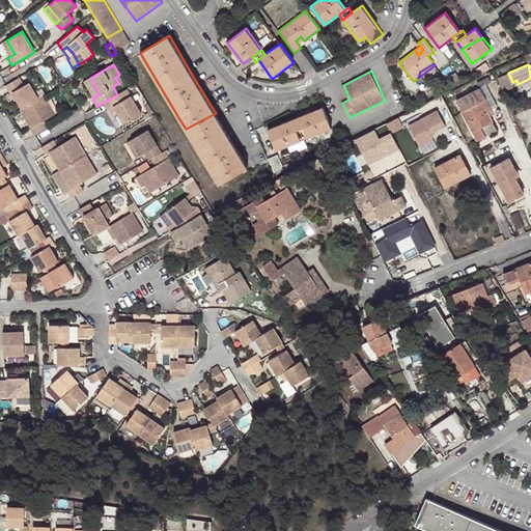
[(456,73),(448,77),(451,85),(460,80),(456,73)]
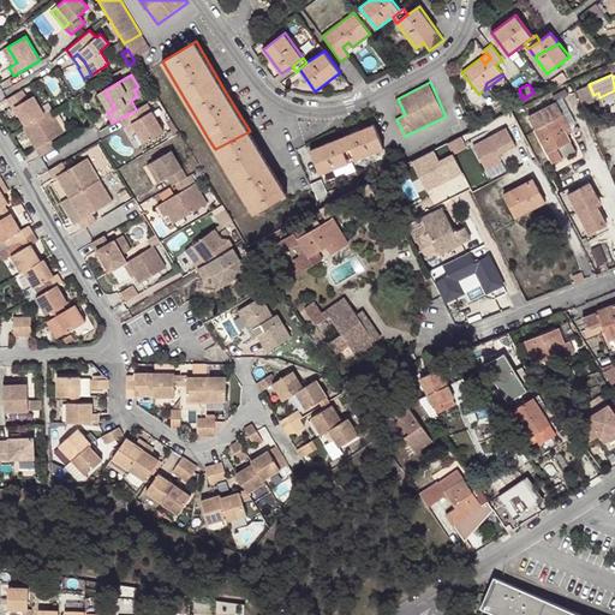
[(27,125),(51,111),(40,91),(28,97),(22,89),(6,97),(12,107),(16,106),(27,125)]
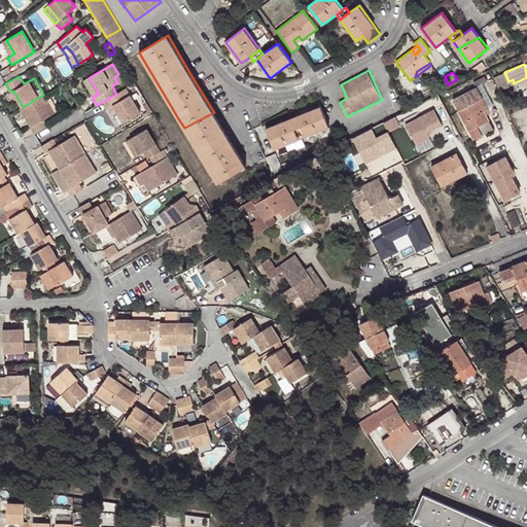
[(486,76),(475,81),(477,86),(488,80),(486,76)]
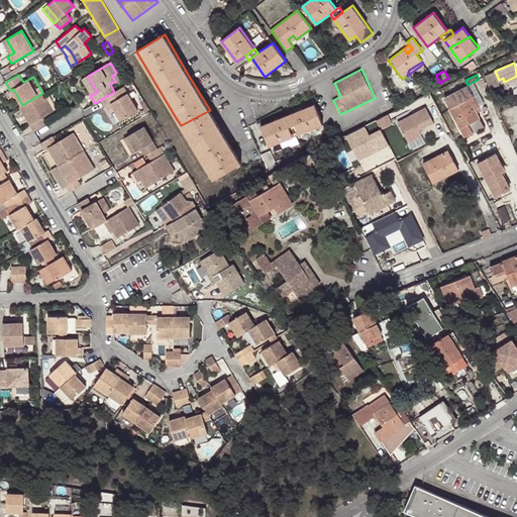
[(83,78),(92,94),(97,92),(88,76),(83,78)]
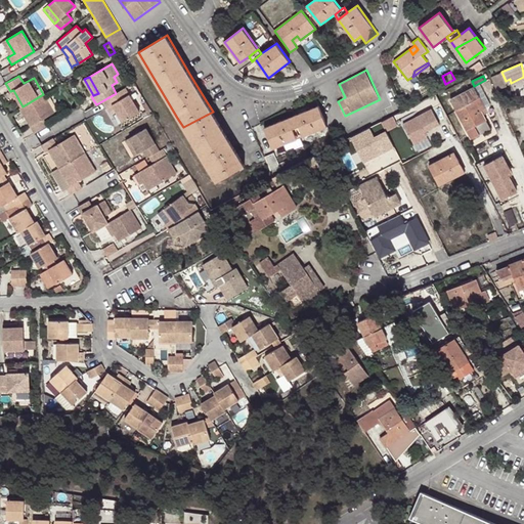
[(138,113),(124,89),(116,93),(103,100),(107,108),(113,105),(122,122),(138,113)]
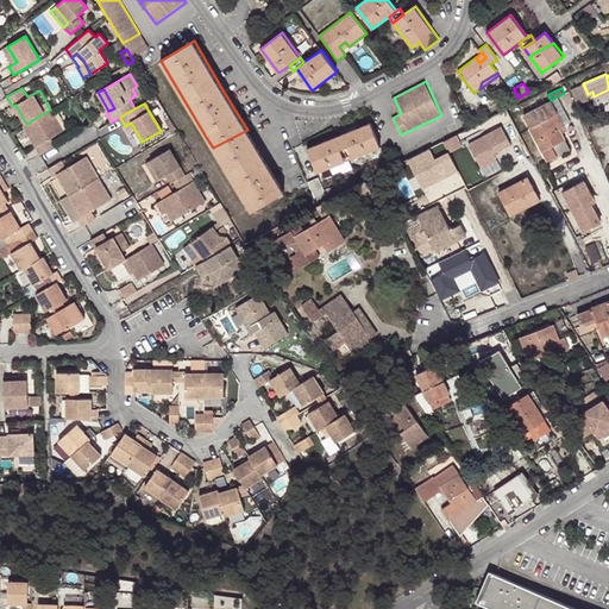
[(35,145),(41,155),(56,145),(51,137),(63,130),(50,110),(26,124),(23,126),(27,135),(31,132),(37,143),(35,145)]
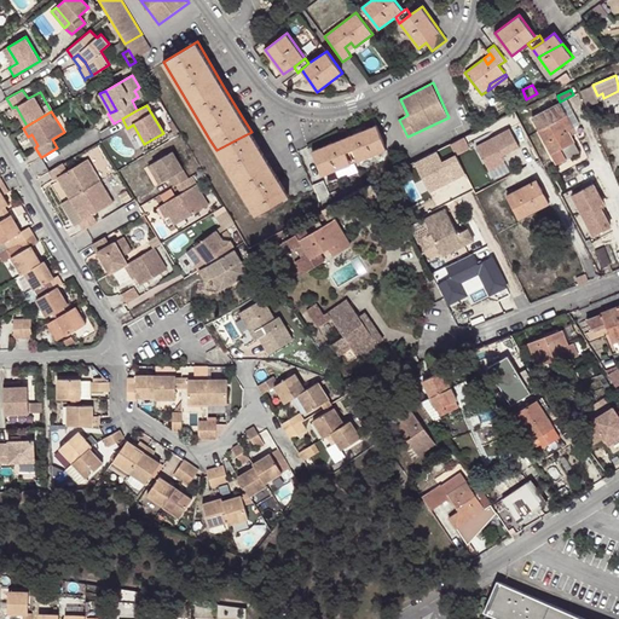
[(567,115),(539,129),(551,154),(574,143),(568,129),(573,127),(567,115)]
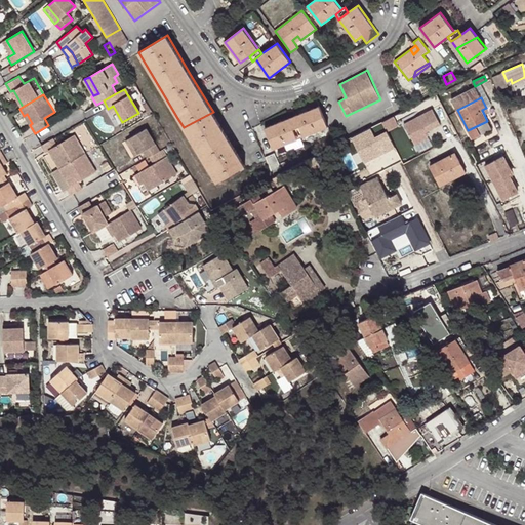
[(319,106),(265,128),(274,150),(297,139),(293,129),(299,127),(305,136),(328,127),(319,106)]
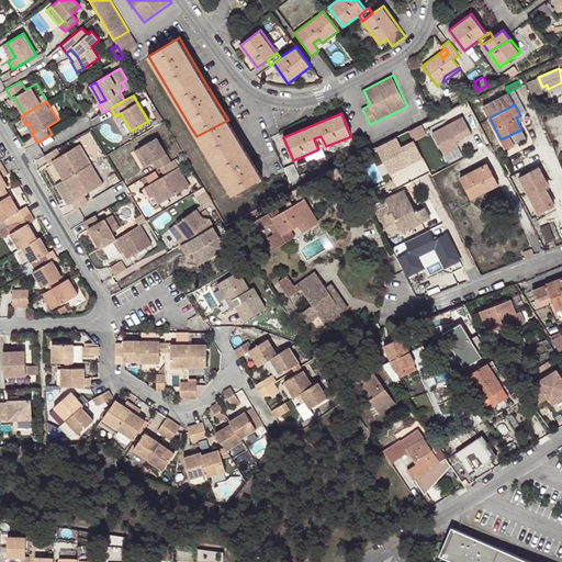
[(153,126),(163,121),(159,115),(149,121),(153,126)]
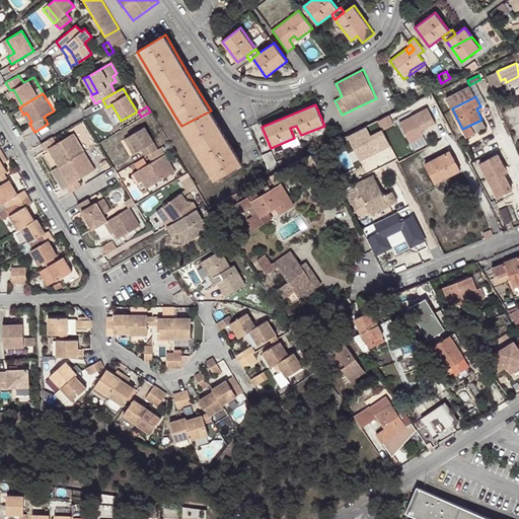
[(398,123),(410,143),(424,136),(421,131),(436,123),(428,107),(398,123)]
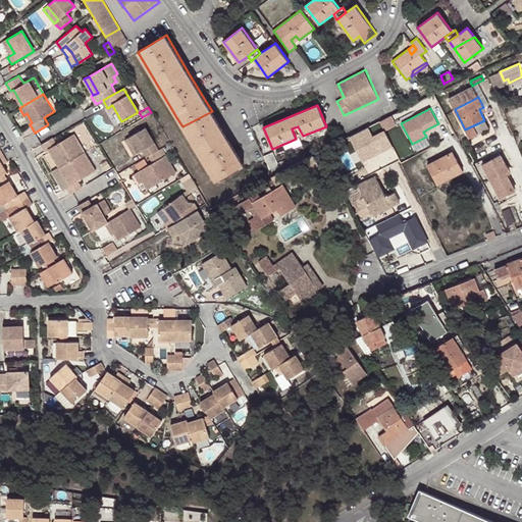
[(206,114),(183,126),(197,150),(215,183),(245,165),(224,133),(212,111),(206,114)]
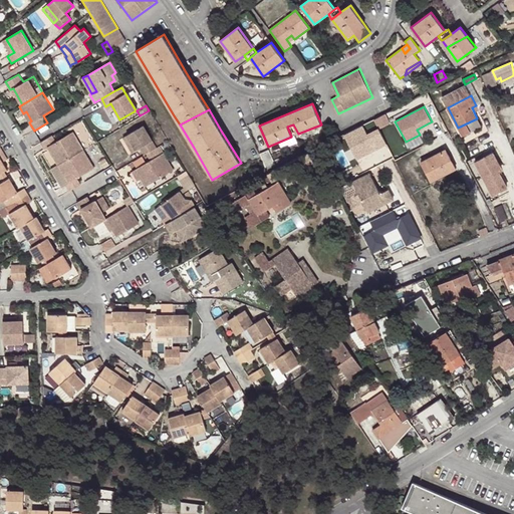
[(144,156),(156,148),(142,124),(124,135),(134,151),(139,148),(144,156)]
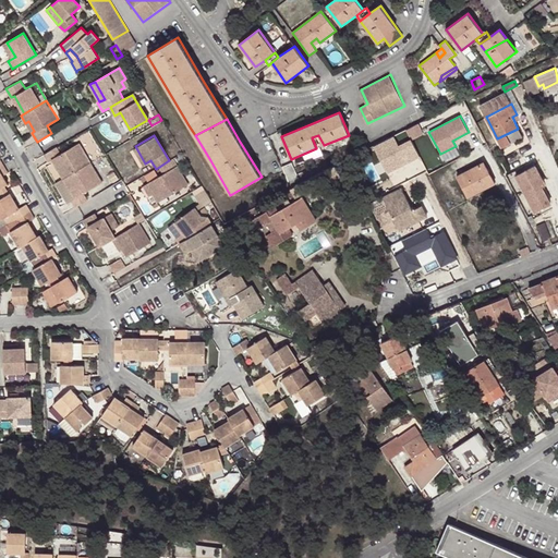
[(312,137),(316,148),(324,145),(318,135),(312,137)]
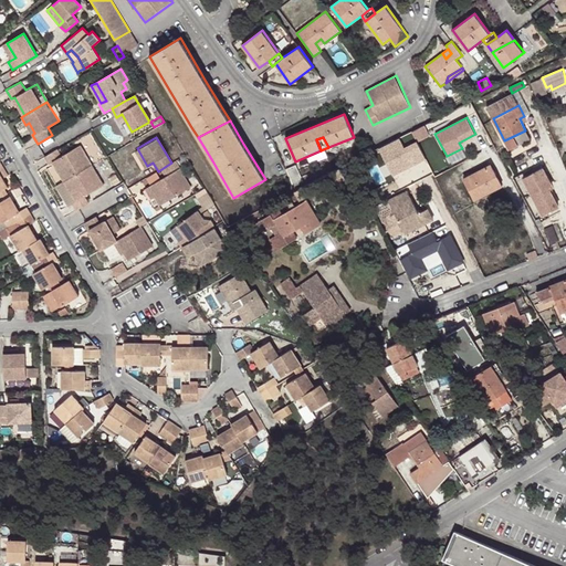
[(52,161),(64,181),(92,165),(80,145),(61,156),(56,149),(44,157),(49,164),(52,161)]
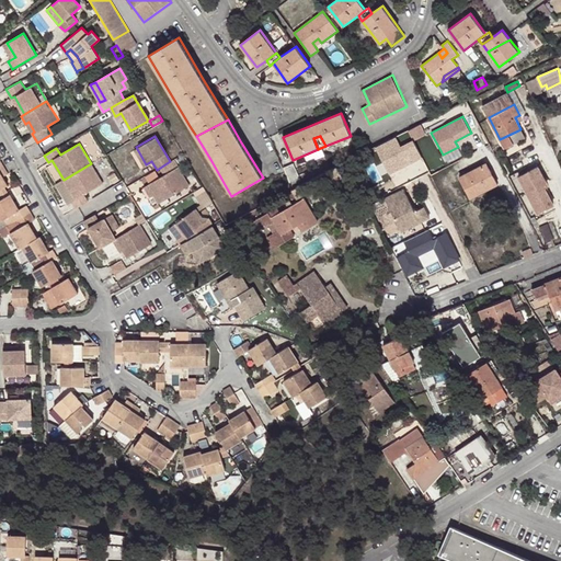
[(146,164),(136,147),(130,150),(141,167),(146,164)]
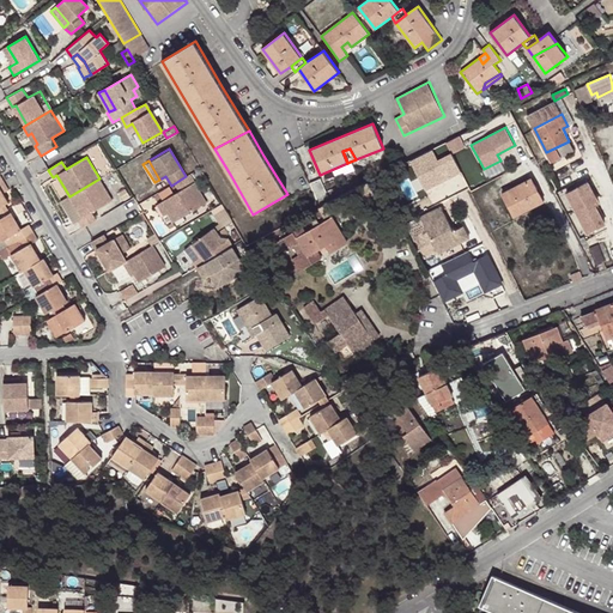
[(77,218),(83,229),(96,220),(91,212),(113,199),(99,178),(70,196),(82,216),(77,218)]
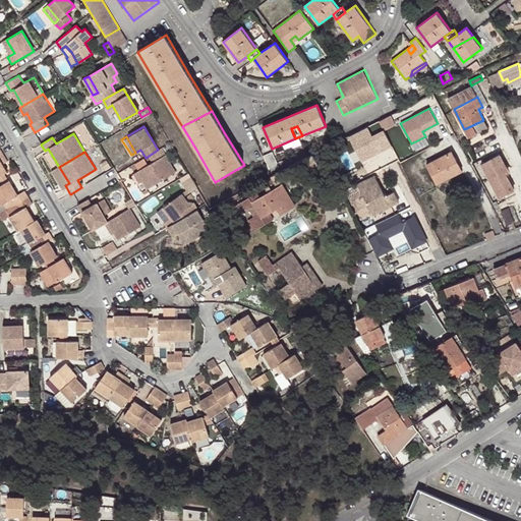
[(273,152),(264,156),(271,171),(279,167),(273,152)]
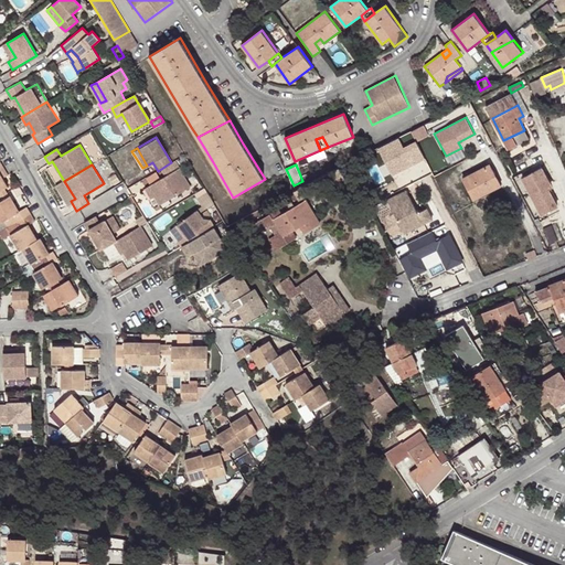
[(473,200),(483,195),(482,193),(501,183),(490,164),(462,178),(473,200)]
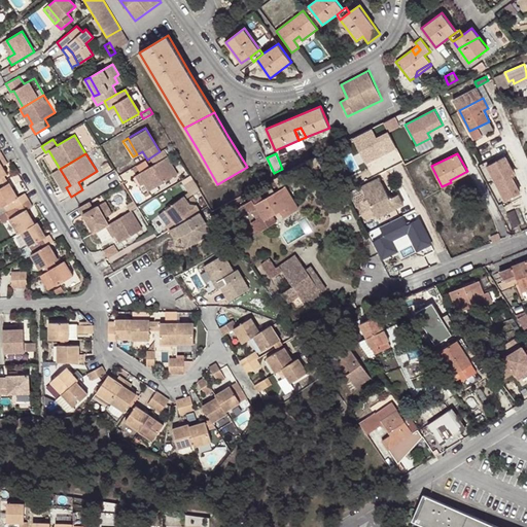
[(502,154),(483,165),(500,202),(521,191),(502,154)]
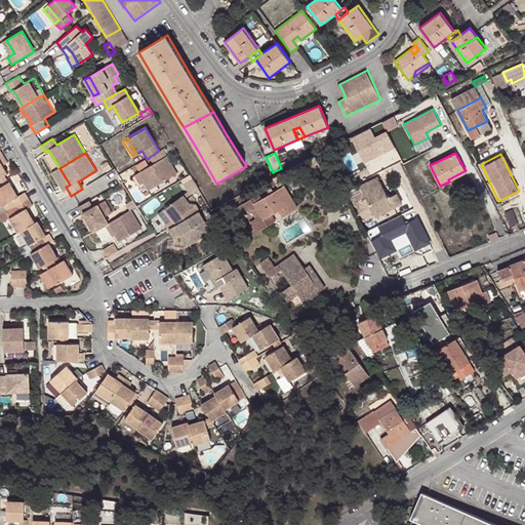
[(166,157),(137,172),(143,182),(148,190),(176,173),(166,157)]
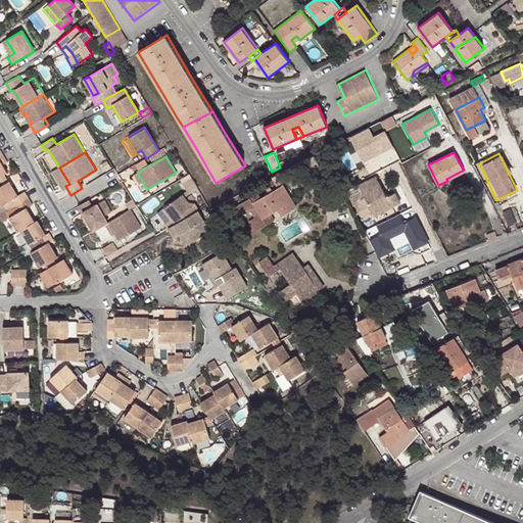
[(446,179),(447,181),(465,172),(464,170),(446,179)]
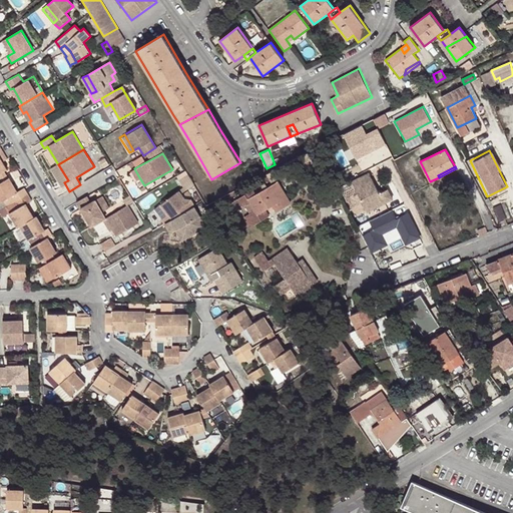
[(139,177),(134,168),(130,170),(136,179),(139,177)]
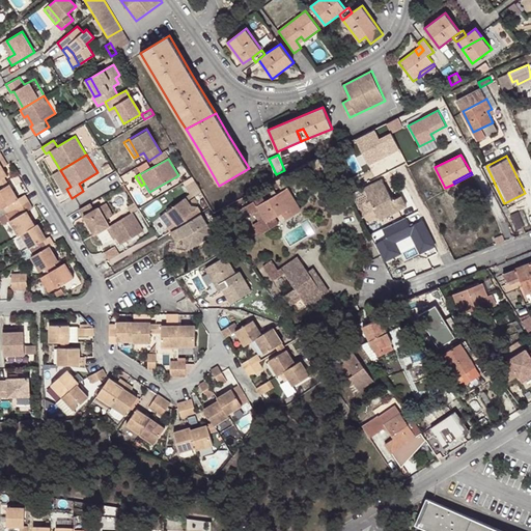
[(191,196),(201,190),(193,176),(184,182),(191,196)]
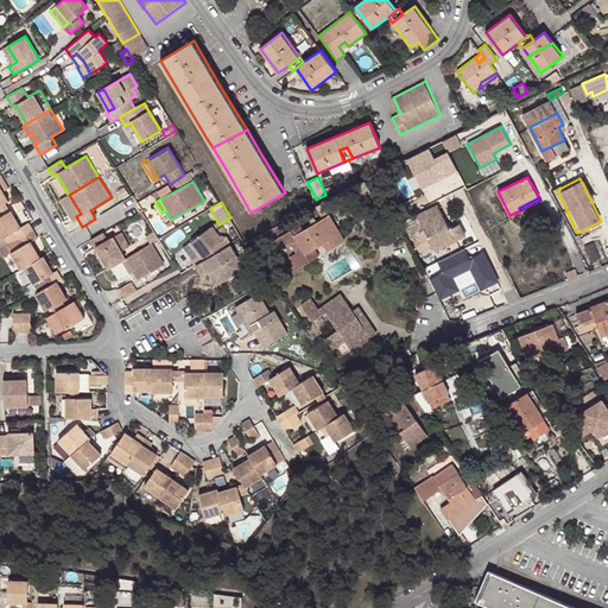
[(418,215),(436,251),(466,236),(461,225),(450,229),(438,206),(418,215)]
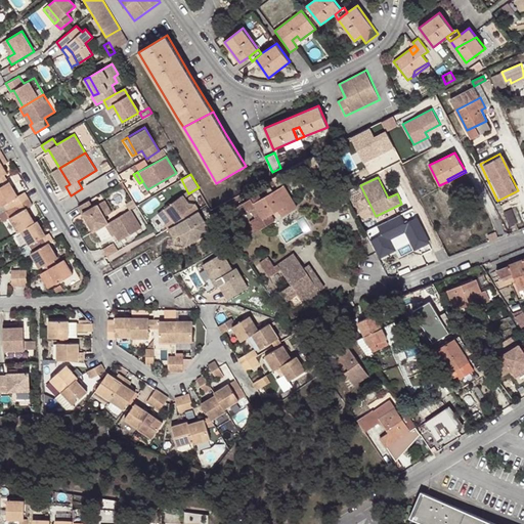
[(0,206),(11,200),(15,206),(29,199),(25,191),(17,195),(9,181),(0,186),(0,206)]
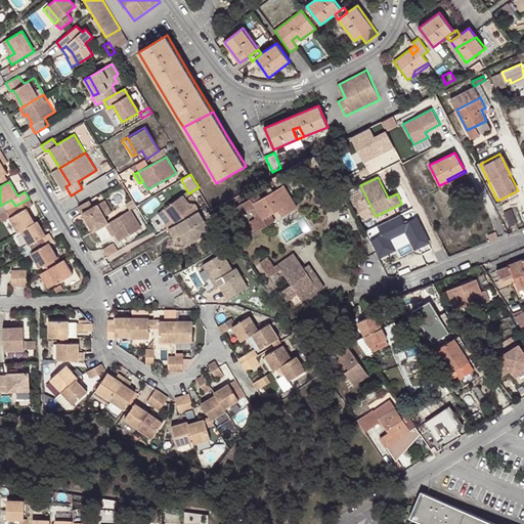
[(248,213),(251,211),(256,207),(261,215),(255,218),(253,219),(259,230),(275,220),(271,214),(279,210),(282,216),(298,208),(285,185),(273,191),(271,187),(267,189),(269,193),(262,198),(260,193),(228,212),(233,220),(247,211),(248,213)]
